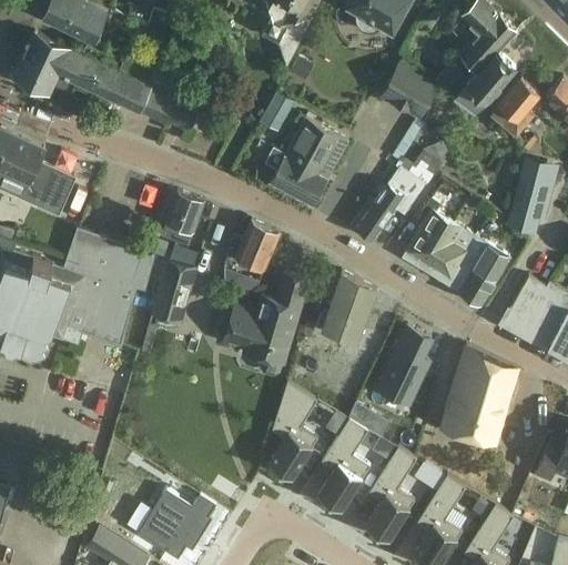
[(51,0),(43,19),(64,28),(94,41),(108,11),(85,0),(51,0)]
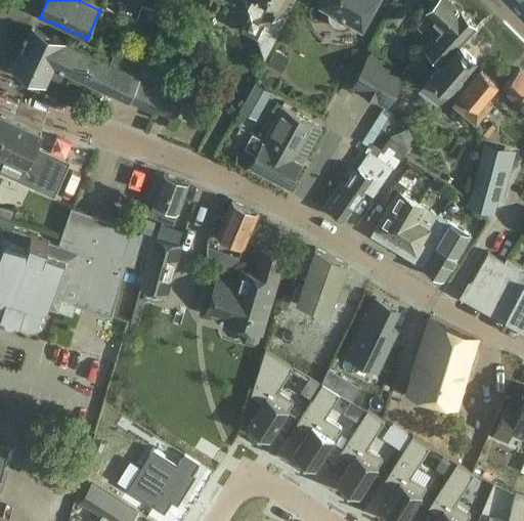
[(245,0),(264,62),(297,0),(245,0)]
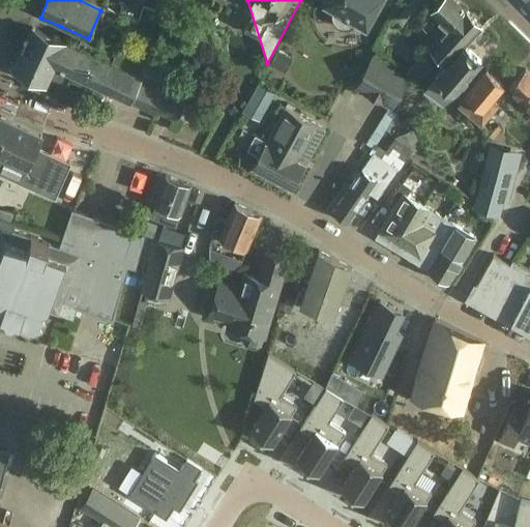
[(357,24),(370,30),(380,12),(376,10),(381,0),(324,0),(323,3),(333,9),(331,13),(331,18),(331,20),(334,26),(340,30),(346,31),(351,30),(355,26),(357,24)]
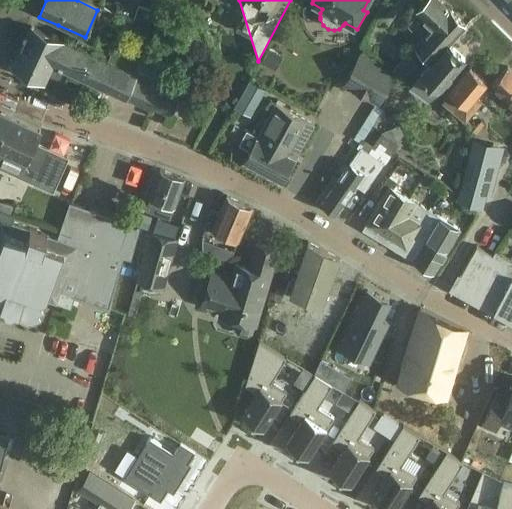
[(431,65),(449,47),(466,29),(435,0),(430,0),(416,15),(433,32),(416,50),(431,64),(431,65)]
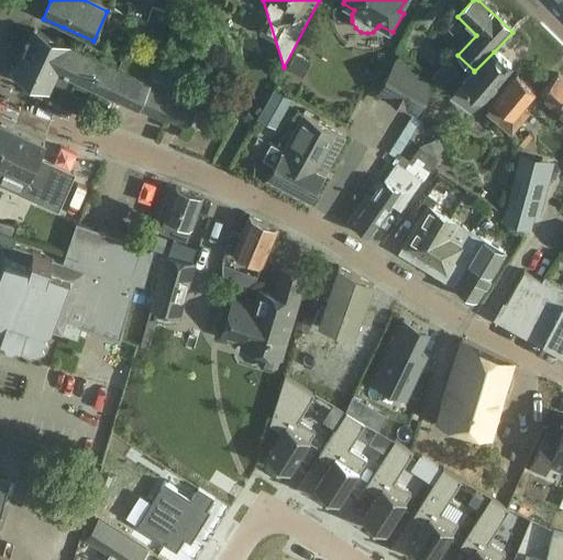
[(562,0),(552,0),(562,10),(562,0)]
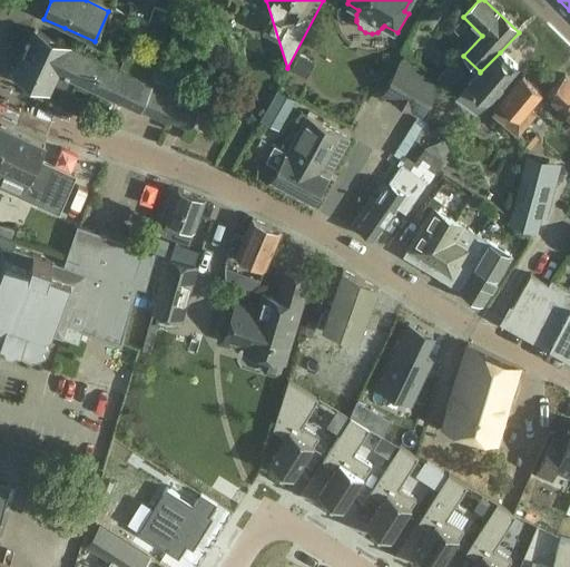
[(125,9),(124,13),(127,18),(131,19),(135,16),(136,11),(134,7),(129,6),(125,9)]
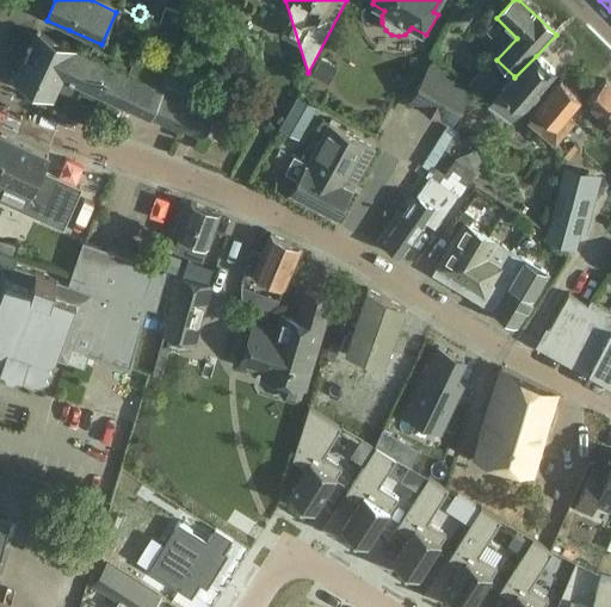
[(37,35),(14,82),(30,90),(54,100),(57,92),(72,98),(76,86),(106,99),(122,106),(181,132),(183,129),(203,137),(213,116),(218,104),(196,93),(196,94),(191,106),(161,92),(160,92),(128,76),(90,60),(80,55),(59,44),(37,35)]
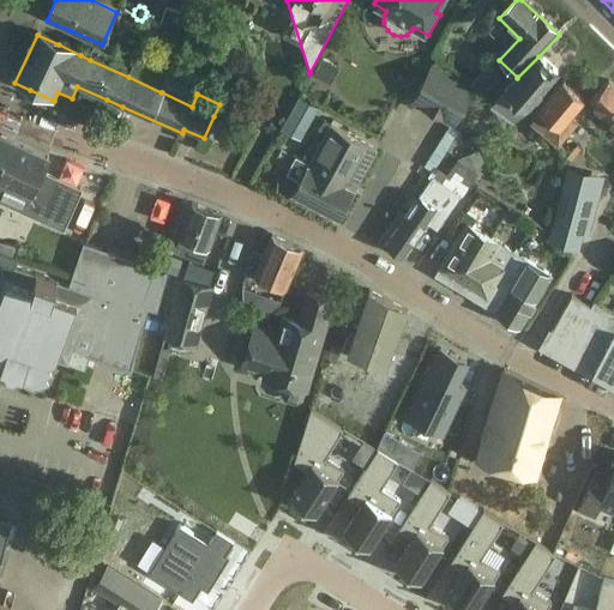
[(558,73),(539,56),(517,78),(517,77),(506,88),(505,90),(507,92),(494,106),(512,122),(558,73)]
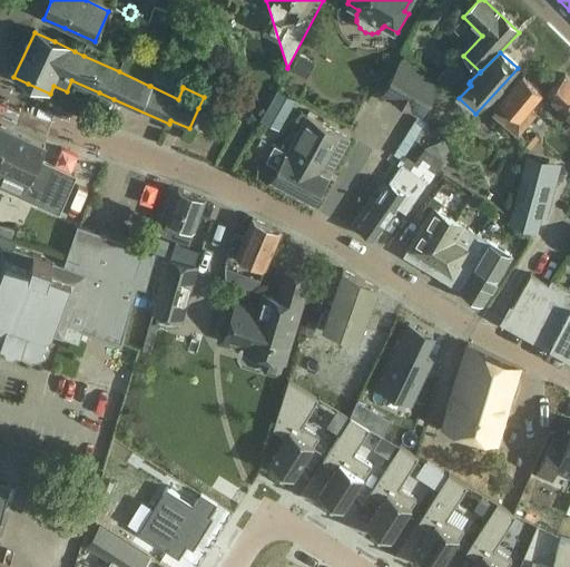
[(300,57),(291,72),(307,81),(316,66),(300,57)]
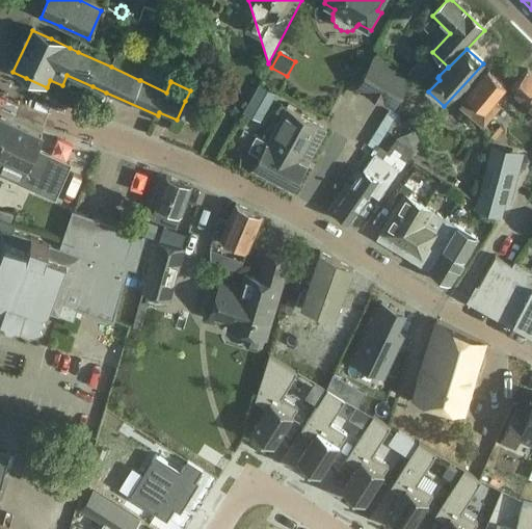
[(374,56),(355,90),(394,112),(413,78),(374,56)]
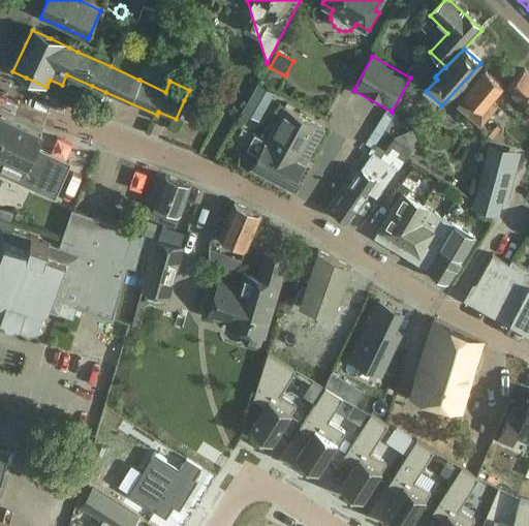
[(424,89),(435,78),(436,75),(421,60),(406,73),(414,80),(414,81),(424,89)]
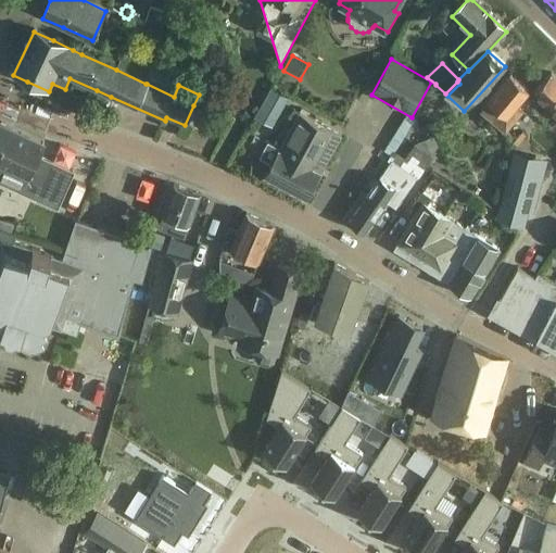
[(510,76),(496,92),(479,112),(505,135),(525,112),(517,105),(529,92),(510,76)]
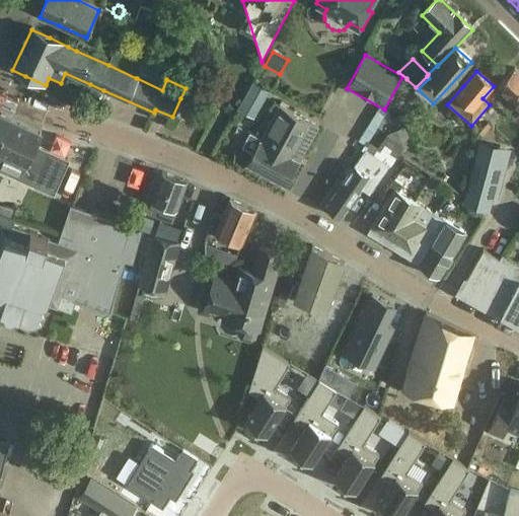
[(518,76),(514,72),(500,86),(499,87),(518,106),(518,76)]
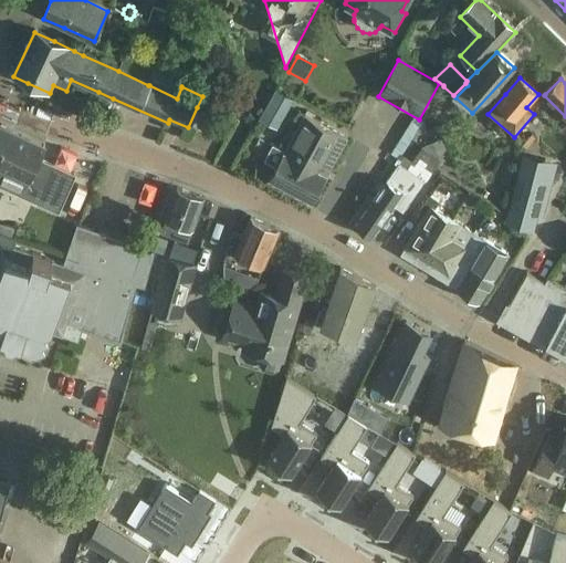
[(218,82),(205,89),(212,104),(226,97),(218,82)]
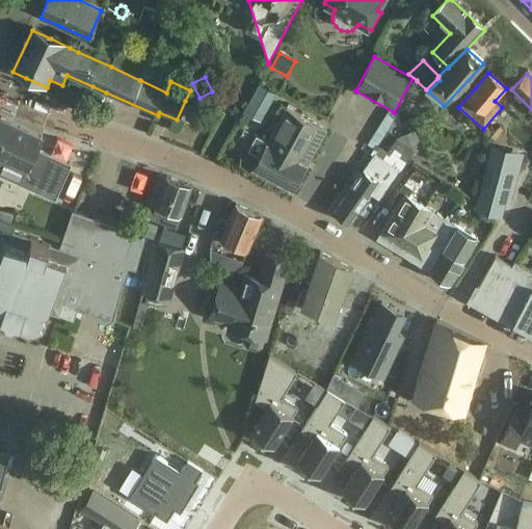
[(260,86),(248,106),(266,115),(276,96),(260,86)]
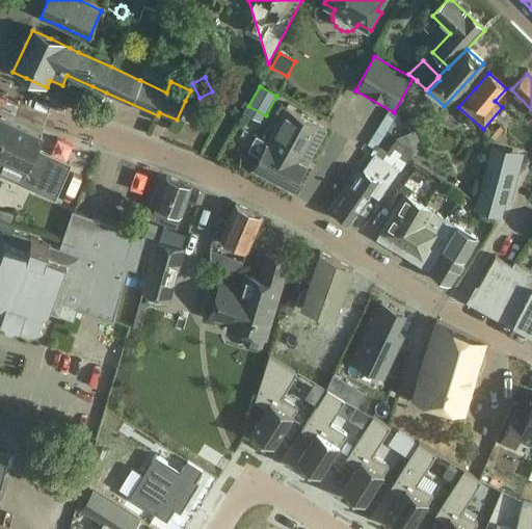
[(256,138),(247,154),(260,160),(254,170),(293,192),(302,174),(325,133),(287,111),(268,144),(256,138)]
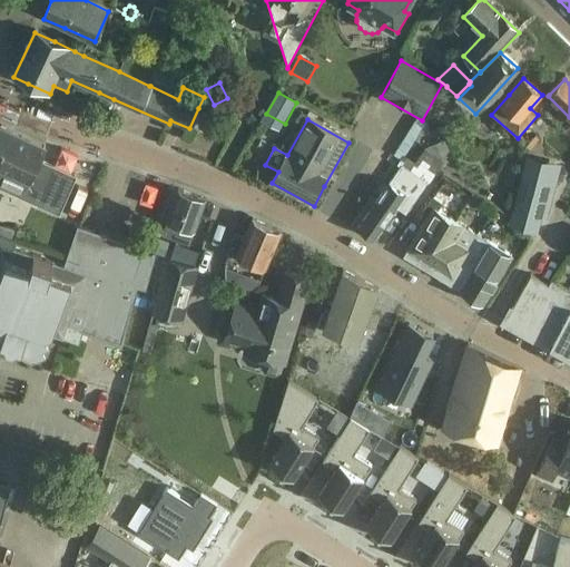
[(258,128),(254,136),(262,140),(266,133),(258,128)]
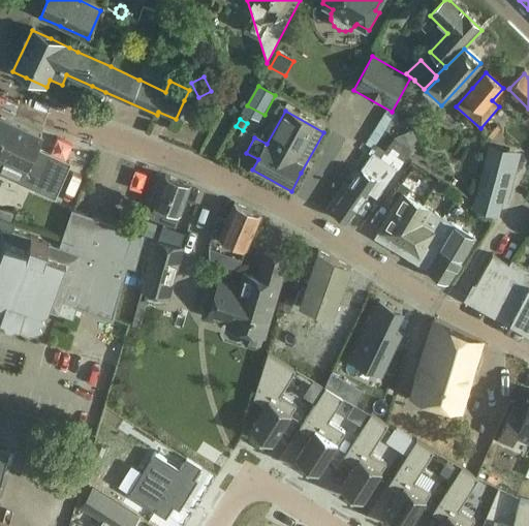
[(23,181),(38,187),(35,192),(55,202),(71,165),(37,151),(42,140),(0,120),(0,160),(26,173),(23,181)]
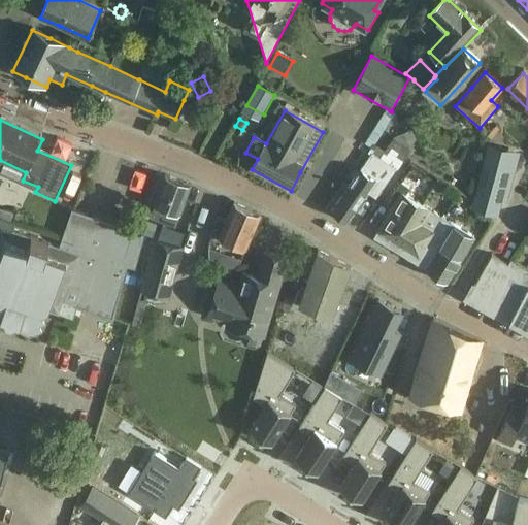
[(409,150),(418,142),(413,132),(394,139),(409,150)]
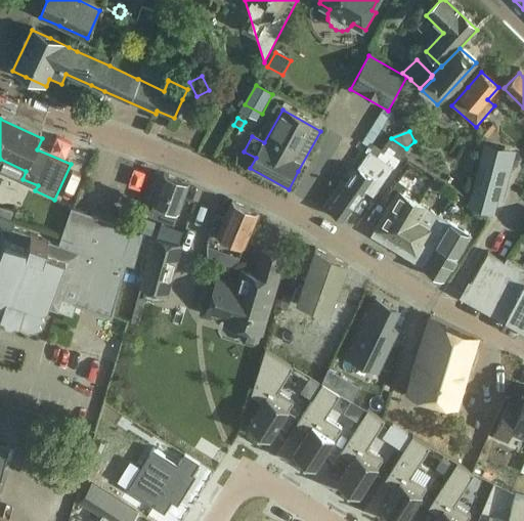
[(383,133),(376,142),(381,145),(387,137),(383,133)]
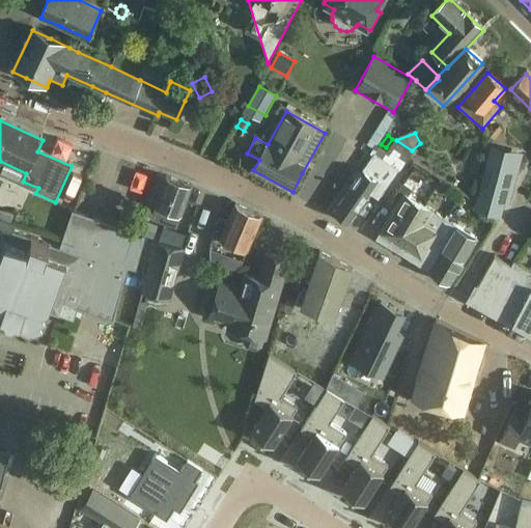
[(374,156),(345,198),(333,215),(347,225),(369,195),(379,201),(412,153),(396,141),(387,155),(376,147),(372,155),(374,156)]
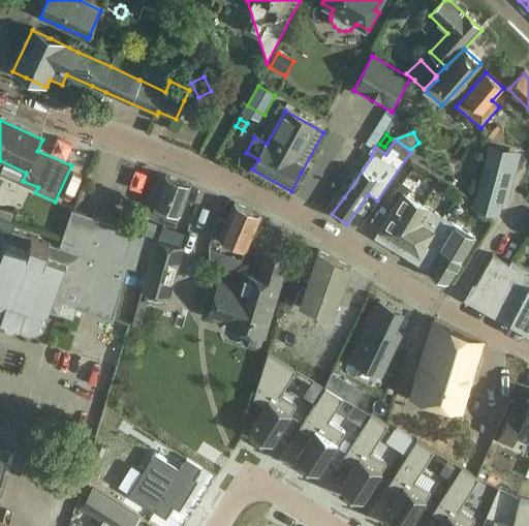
[(516,153),(490,147),(473,210),(498,216),(516,153)]
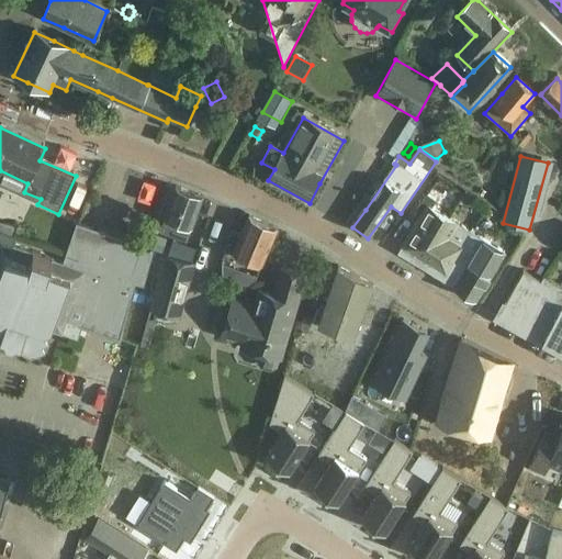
[(203,199),(176,189),(165,220),(166,221),(160,234),(186,243),(191,230),(192,230),(203,199)]
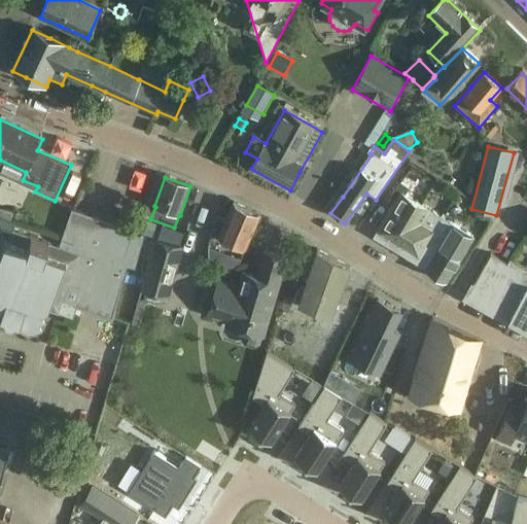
[(373,239),(399,254),(426,210),(400,194),(373,239)]
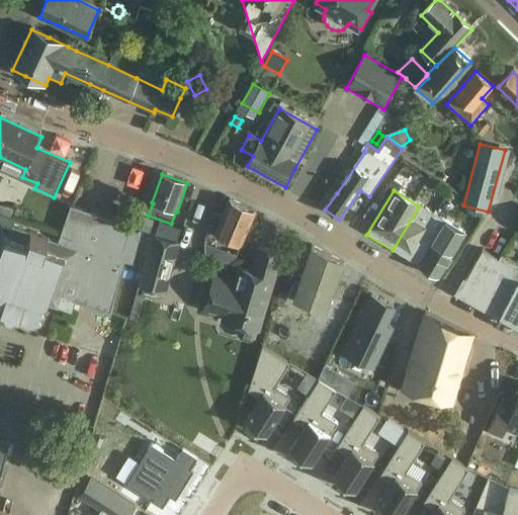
[(230,201),(221,220),(214,235),(241,247),(256,212),(230,201)]
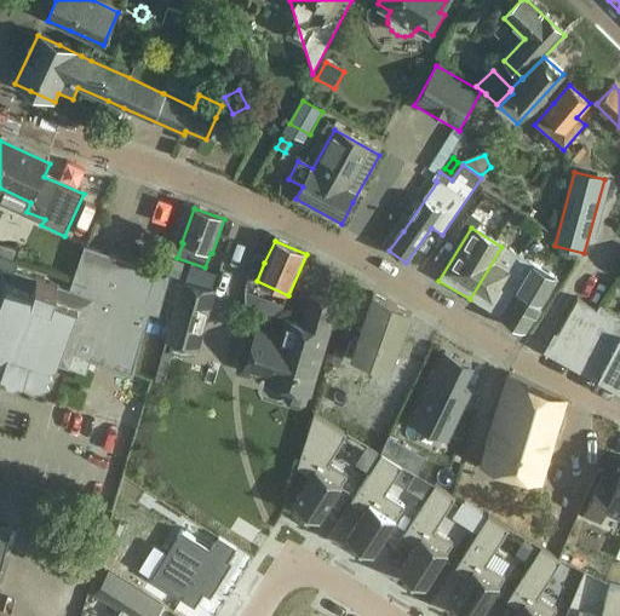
[(532,265),(504,249),(501,247),(470,299),(493,314),(497,306),(503,310),(521,281),(522,281),(532,265)]
